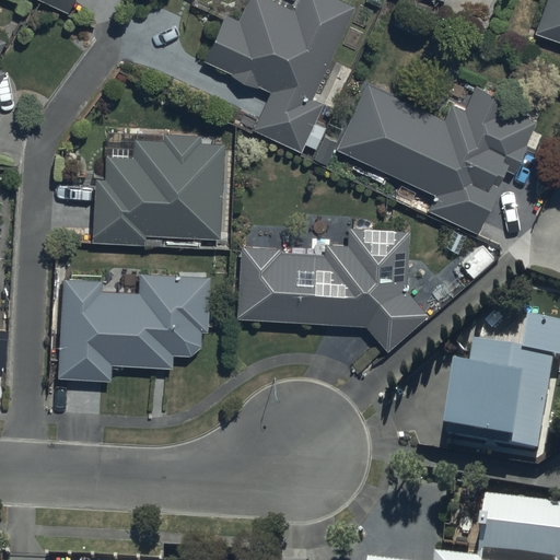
[(45,0),(70,11),(74,0),(45,0)]
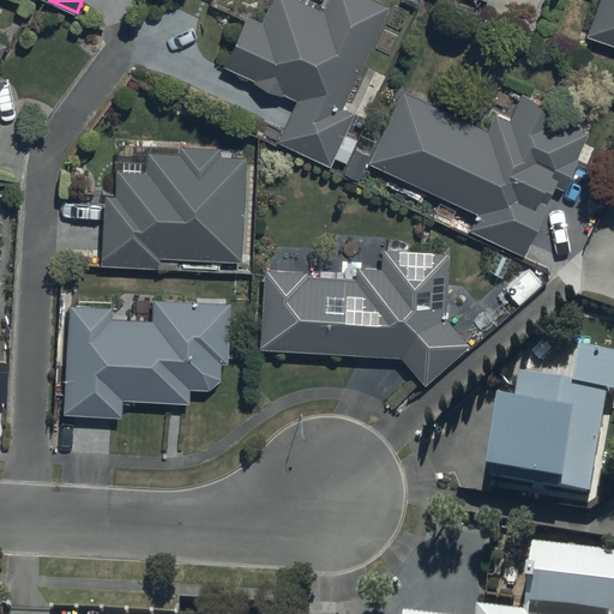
[(330,0),(325,11),(298,0),(271,0),(263,22),(246,14),(224,67),(299,98),(281,142),(332,163),(355,115),(342,109),(391,7),(375,0),(330,0)]
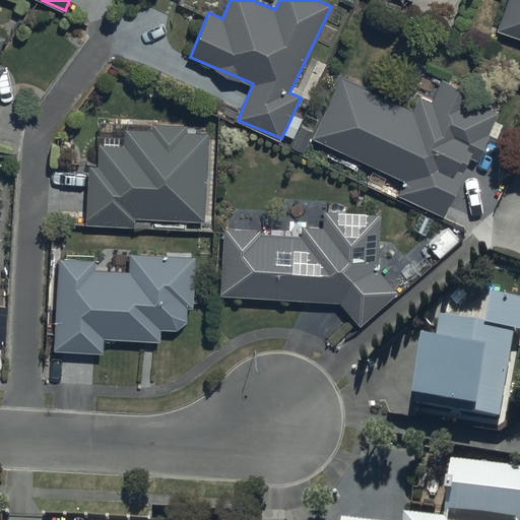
[(519,0),(508,0),(498,30),(519,38),(519,0)]
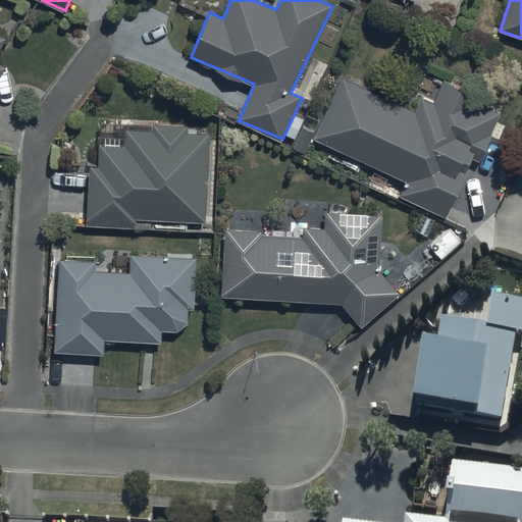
[(416,110),(343,77),(315,139),(409,180),(402,195),(447,215),(472,157),(482,162),(504,114),(475,102),(478,96),(444,80),(433,101),(422,96),(416,110)]
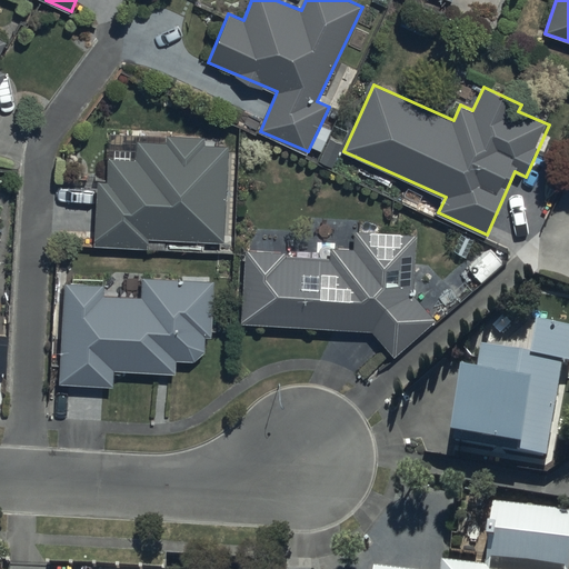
[(108,179),(96,179),(96,246),(150,246),(150,239),(225,239),(225,146),(206,146),(206,133),(167,133),(167,140),(139,140),(139,158),(108,157),(108,179)]
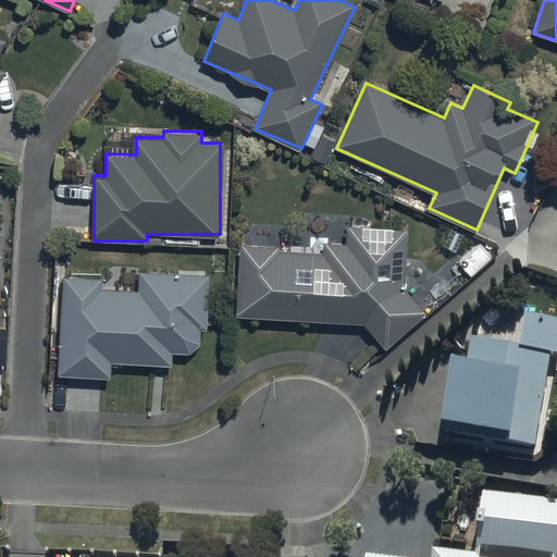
[(406,288),(408,227),(347,226),(346,244),(324,243),(324,252),(280,252),(280,247),(239,245),(236,317),(364,323),(386,349),(428,312),(406,288)]
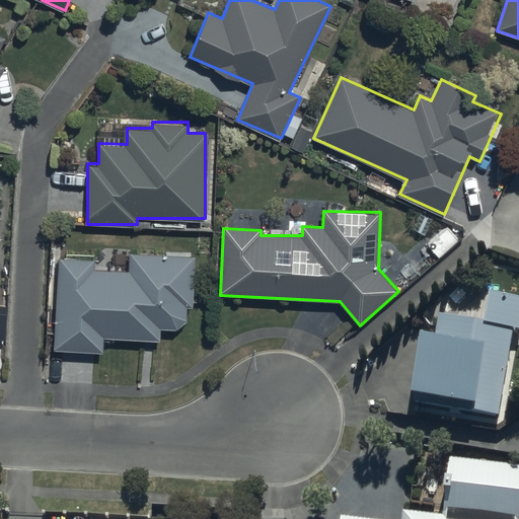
[(95,258),(59,256),(54,350),(104,352),(105,338),(161,341),(161,328),(177,329),(188,320),(188,307),(193,307),(196,254),(130,251),(130,271),(95,270),(95,258)]
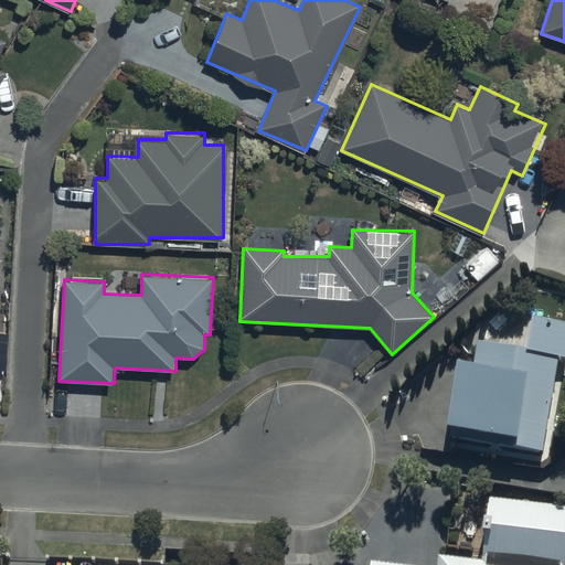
[(564,330),(532,326),(526,355),(479,348),(472,384),(461,382),(451,444),(544,458),(558,365),(564,365),(564,330)]
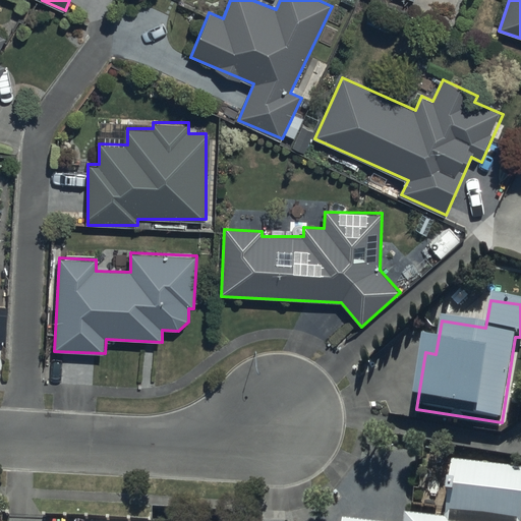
[(520,520),(520,473),(453,465),(444,520),(438,520),(405,516),(403,520),(520,520)]
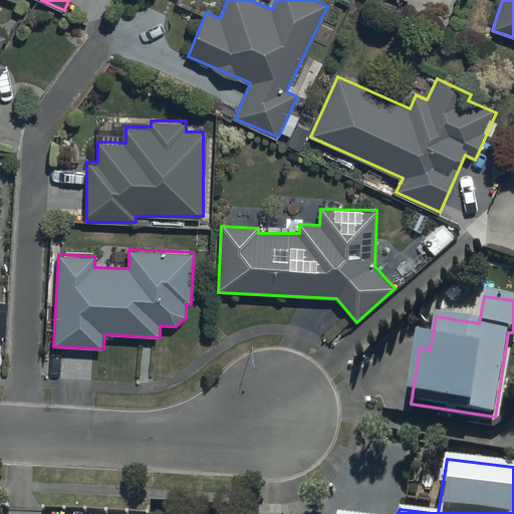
All buildings are outlined.
